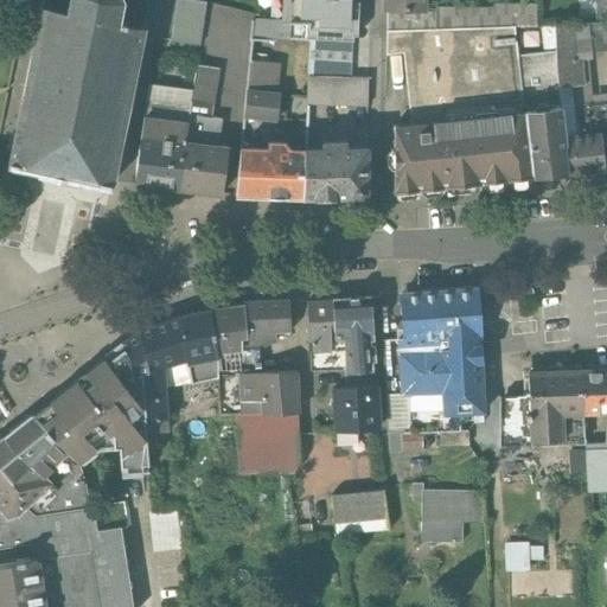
[(69,0),(66,14),(43,8),(42,8),(10,166),(8,166),(8,168),(16,170),(16,168),(33,173),(38,174),(38,176),(49,178),(49,177),(69,181),(78,184),(80,183),(84,184),(102,187),(109,190),(112,180),(110,179),(141,30),(141,29),(116,24),(120,2),(119,0),(69,0)]
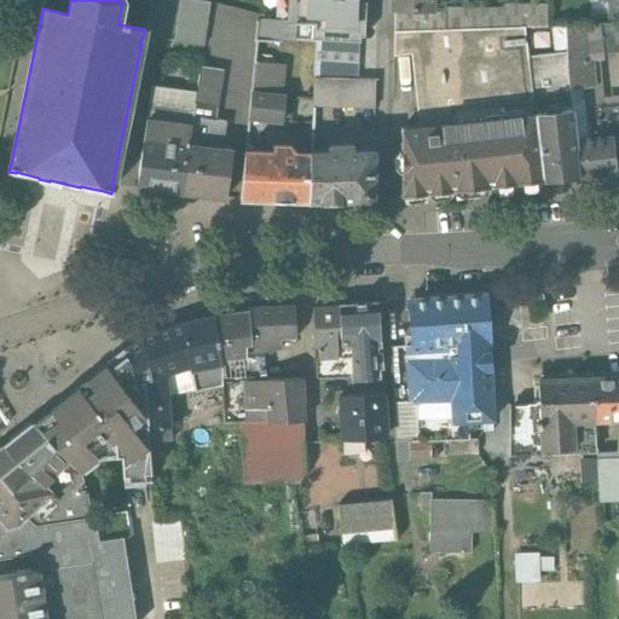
[(45,0),(44,9),(68,15),(70,0),(45,0)]
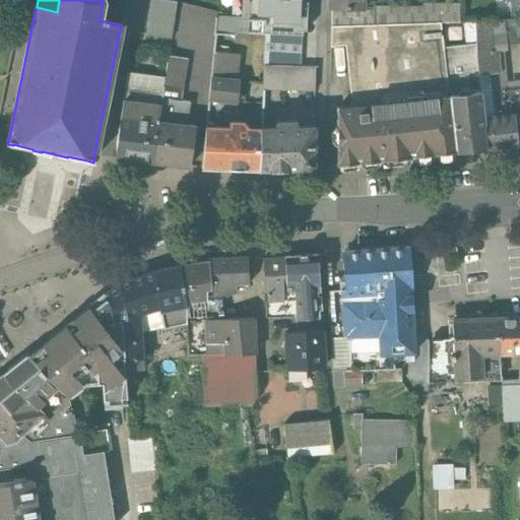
[(125,0),(102,0),(103,2),(100,20),(121,24),(125,0)]
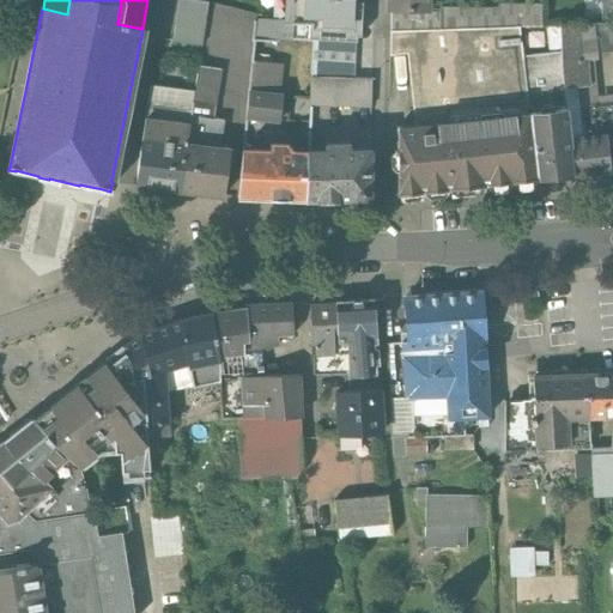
[(180,0),(174,36),(202,42),(210,0),(180,0)]
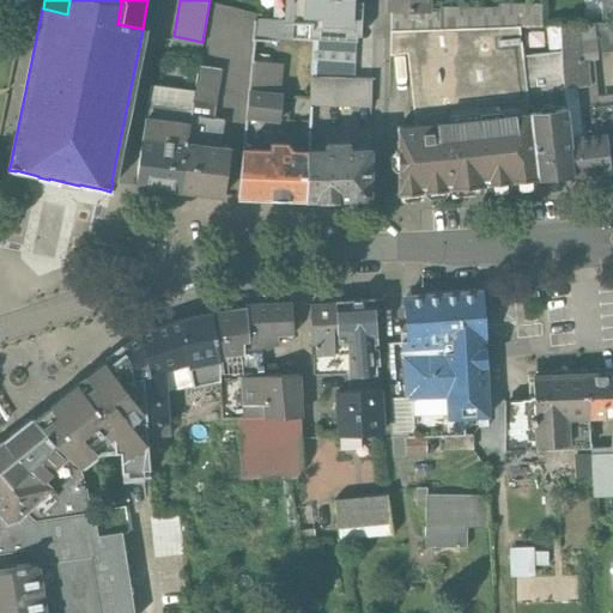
[(207,14),(192,108),(193,108),(192,117),(212,120),(226,38),(254,40),(256,20),(259,1),(254,0),(238,0),(235,18),(207,14)]
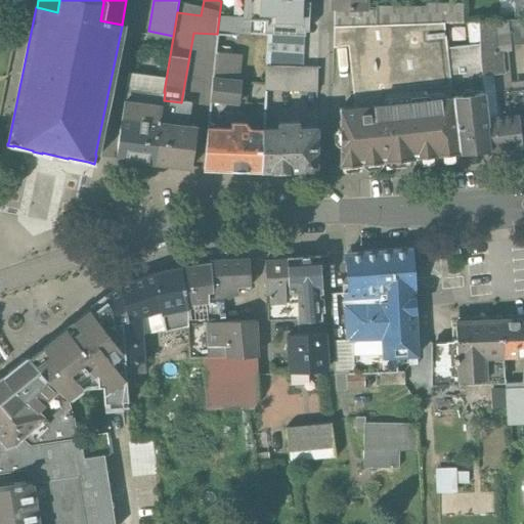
[(305,0),(237,0),(237,18),(219,17),(217,34),(236,36),(236,35),(249,35),(251,20),(264,23),(264,34),(267,34),(293,36),(304,36),(305,32),(308,32),(309,6),(305,6),(305,0)]
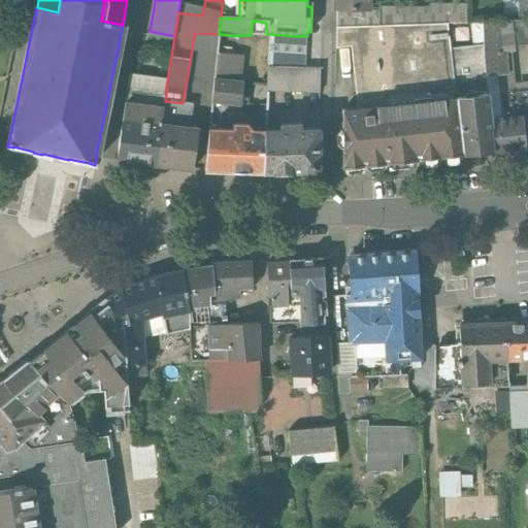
[(335,0),(335,8),(367,10),(367,0),(335,0)]
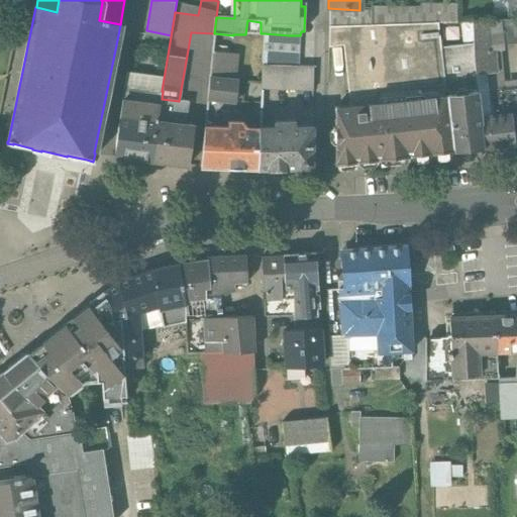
[(516,6),(509,7),(507,7),(508,19),(516,18),(516,6)]
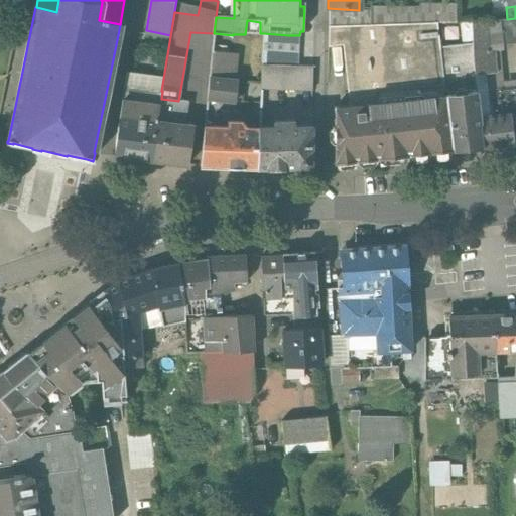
[(515,19),(498,21),(501,45),(515,42),(515,19)]
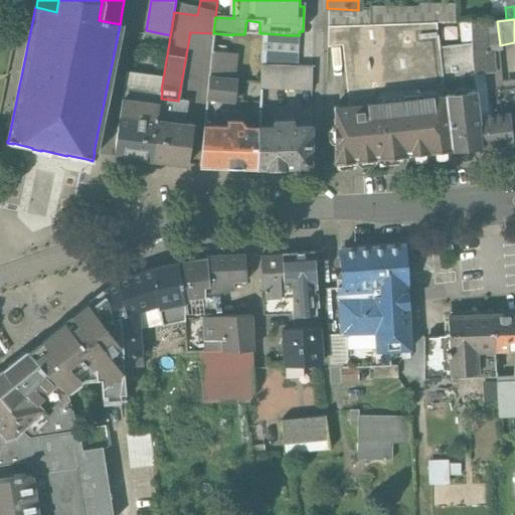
[(485,21),(470,22),(471,44),(471,54),(473,75),(495,72),(493,52),(487,52),(485,21)]
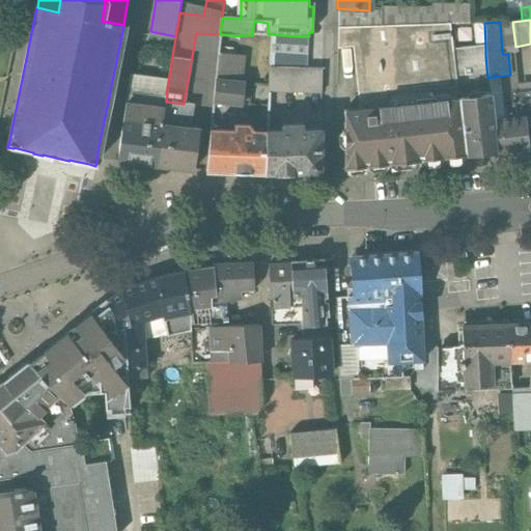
[(484,23),(475,23),(476,47),(485,46),(484,23)]
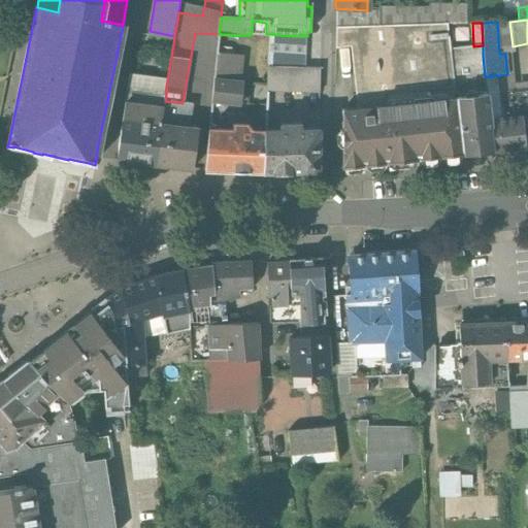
[(447,24),(336,29),(336,47),(351,45),(353,59),(352,59),(357,108),(456,97),(450,48),(447,24)]
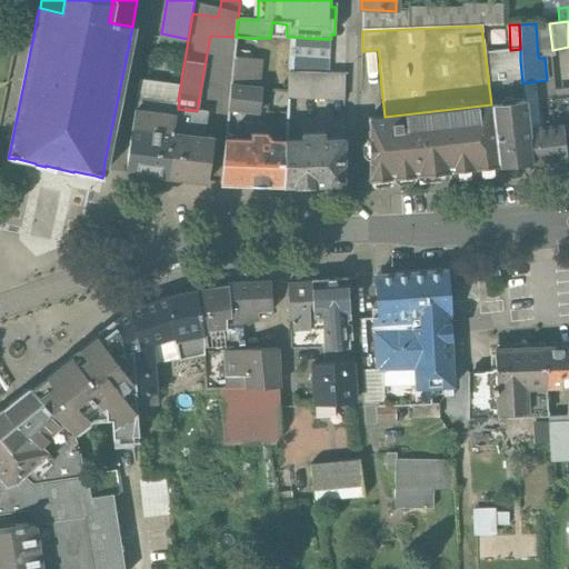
[(316,73),(318,39),(290,37),(289,72),(316,73)]
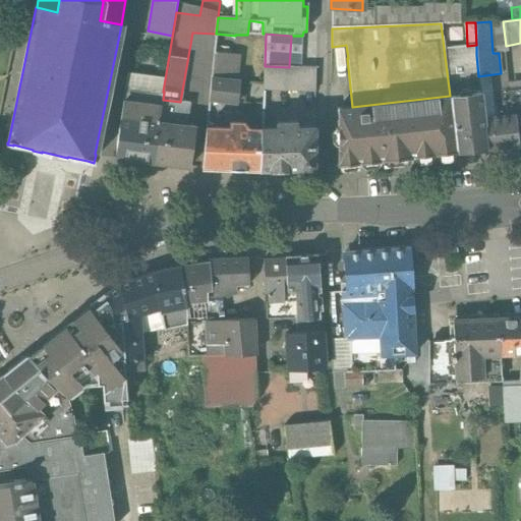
[(467,46),(444,48),(450,96),(480,93),(478,76),(476,55),(476,45),(467,46)]
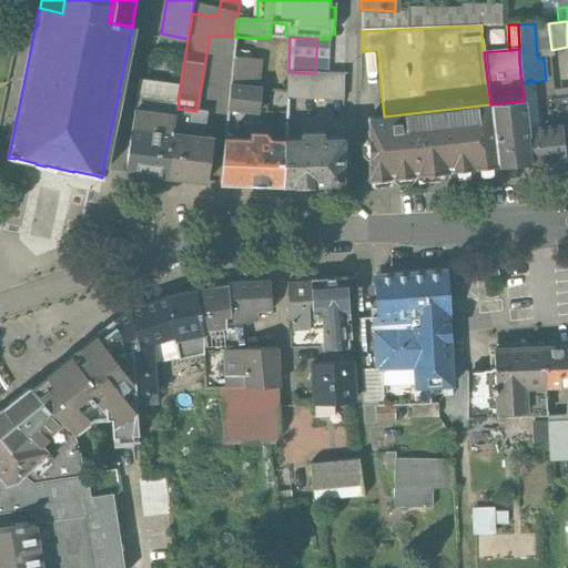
[(256,57),(233,52),(229,110),(259,113),(260,90),(257,89),(256,57)]
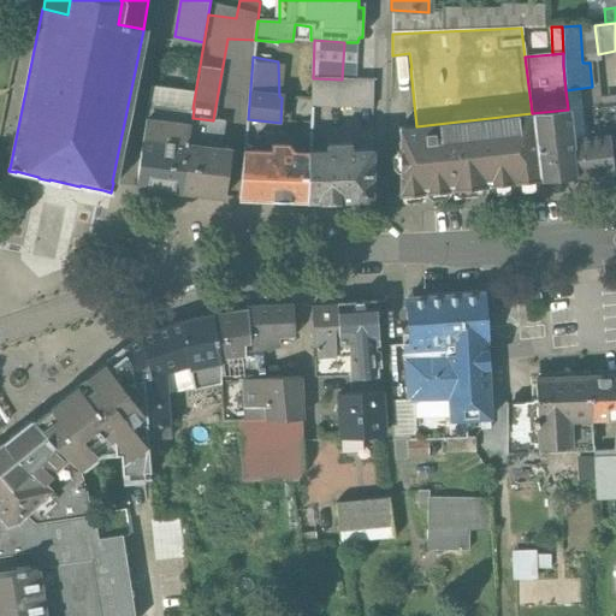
[(342,80),(313,78),(312,108),(373,111),(373,80),(342,80)]
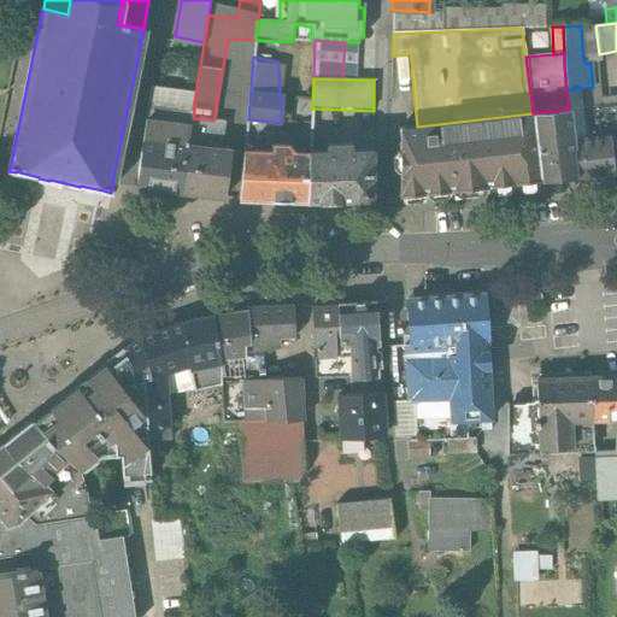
[(193,109),(178,106),(175,133),(176,133),(174,144),(188,145),(193,118),(194,109),(193,109)]
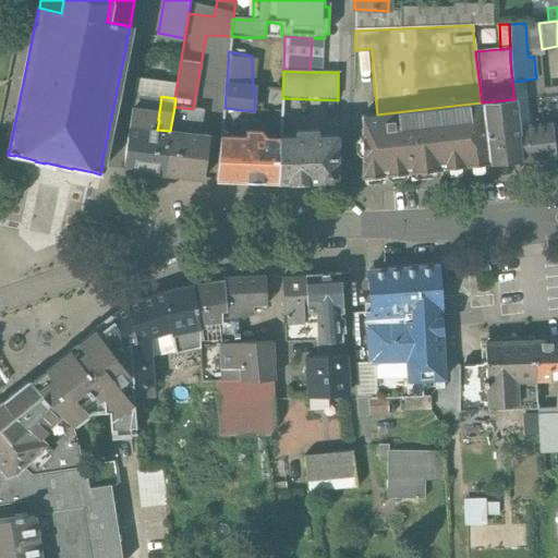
[(557,96),(523,100),(526,126),(518,128),(517,128),(520,160),(537,158),(555,157),(553,135),(552,125),(557,124),(557,96)]
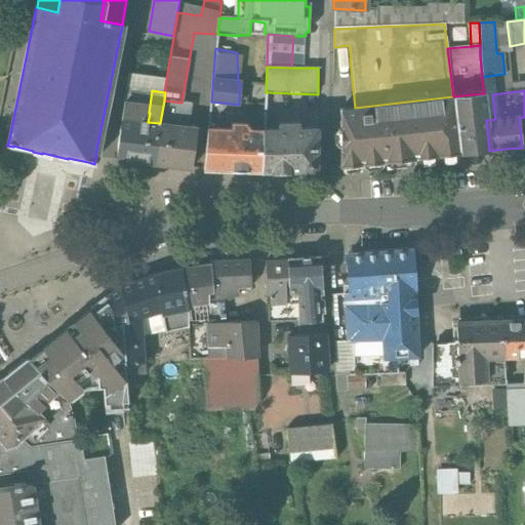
[(484,93),(453,96),(460,155),(475,153),(489,151),(486,120),(487,120),(485,93),(484,93)]
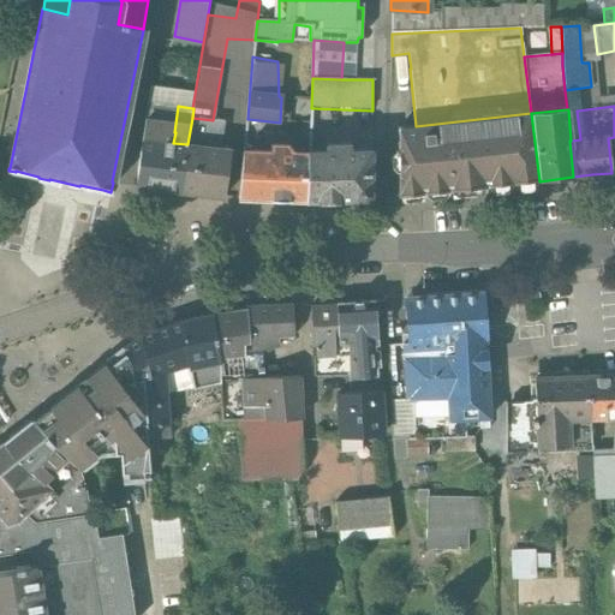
[(416,126),(399,129),(396,196),(408,195),(408,196),(433,193),(448,191),(448,190),(496,185),(539,181),(531,113),(416,126)]
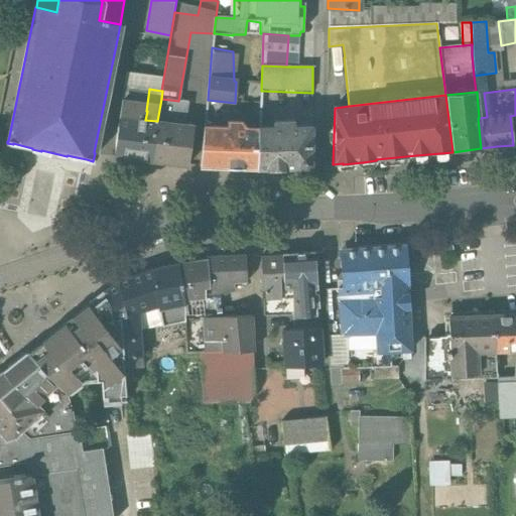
[(178,101),(161,99),(157,121),(151,161),(188,166),(194,126),(183,125),(187,102),(178,101)]
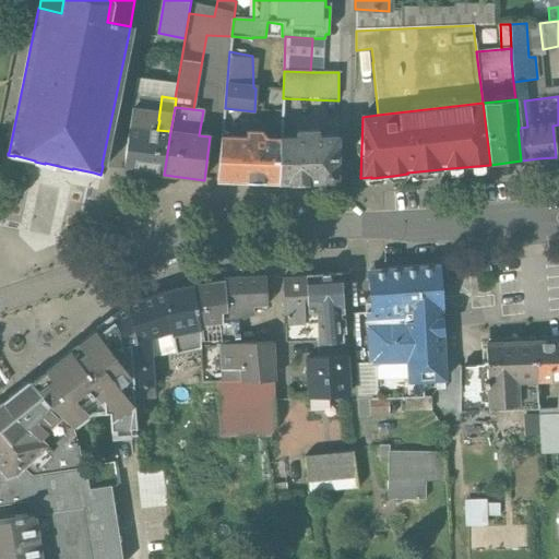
[(157,130),(129,127),(123,169),(164,175),(170,131),(157,130)]
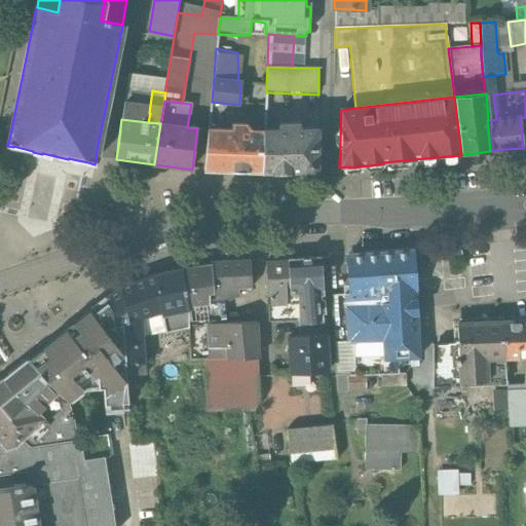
[(280,129),(264,130),(262,172),(310,170),(316,164),(317,128),(300,128),(300,123),(279,124),(280,129)]
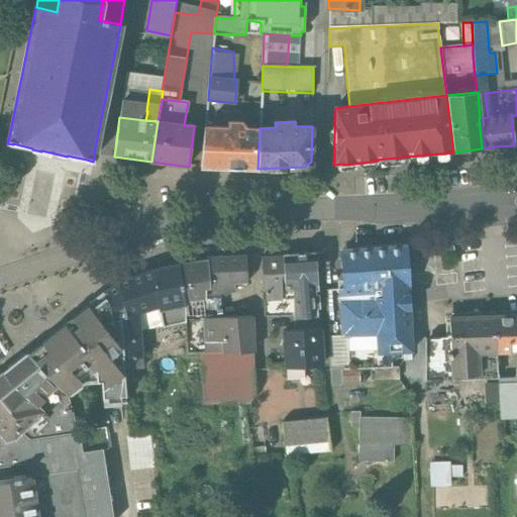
[(228,127),(205,127),(200,167),(257,169),(260,128),(247,128),(247,126),(242,122),(228,122),(228,127)]
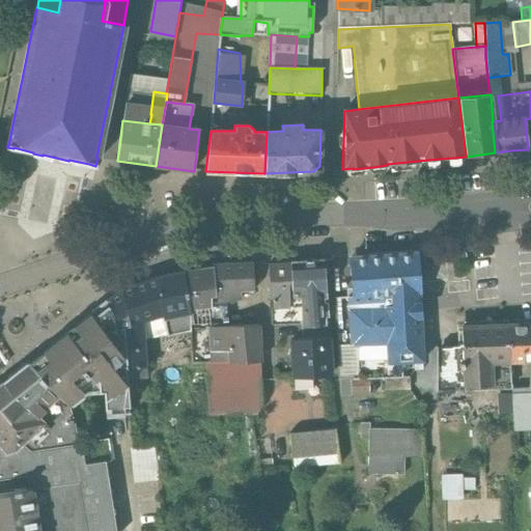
[(381,256),(351,259),(353,292),(348,292),(352,345),(352,346),(357,345),(359,379),(369,379),(384,378),(404,376),(403,363),(423,362),(417,254),(381,256)]
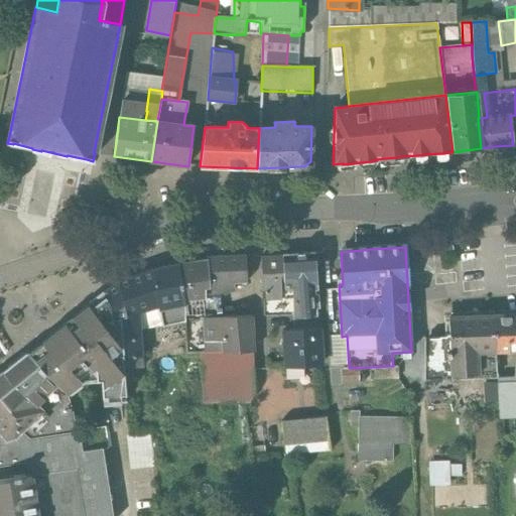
[(297,255),(283,257),(284,287),(291,287),(293,316),(293,318),(314,315),(314,308),(317,308),(316,297),(313,297),(313,291),(316,291),(313,254),(297,255)]
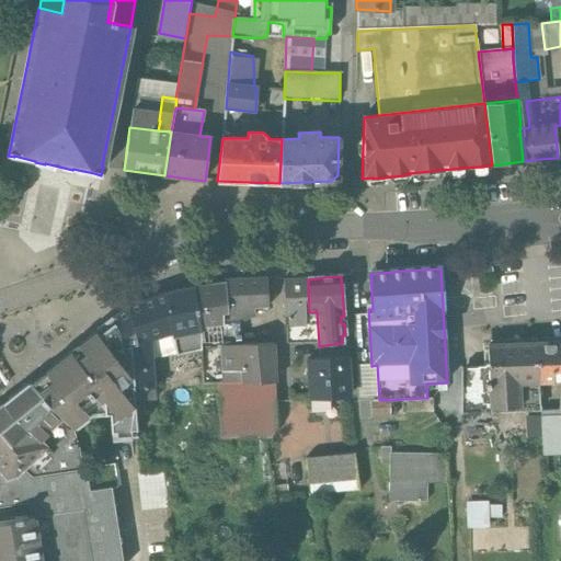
[(297,279),(285,281),(286,343),(319,344),(317,312),(309,312),(308,279),(297,279)]
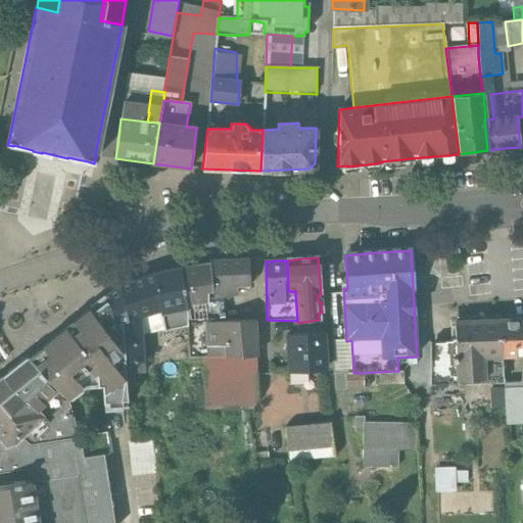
[(229,264),(210,265),(211,288),(204,289),(204,300),(204,301),(204,302),(224,301),(237,292),(237,287),(249,286),(247,263),(229,264)]
